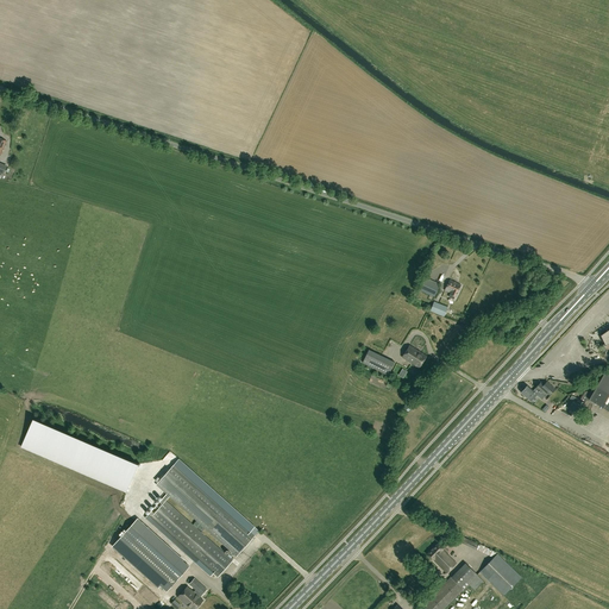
[(441,284),(434,281),(426,277),(420,290),(435,297),(441,284)]
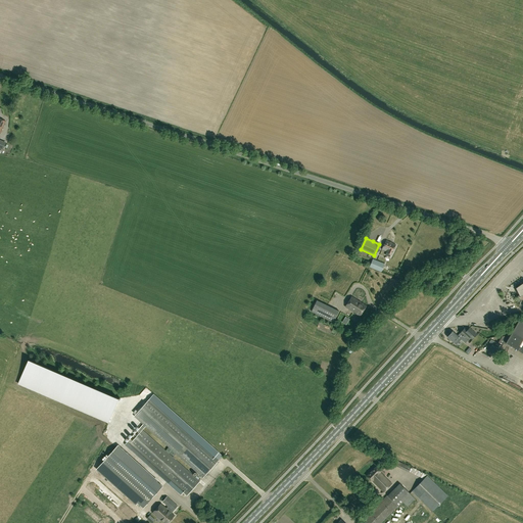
[(396,244),(392,243),(386,240),(382,249),(387,251),(386,252),(387,252),(386,254),(389,256),(390,254),(391,254),(396,244)]
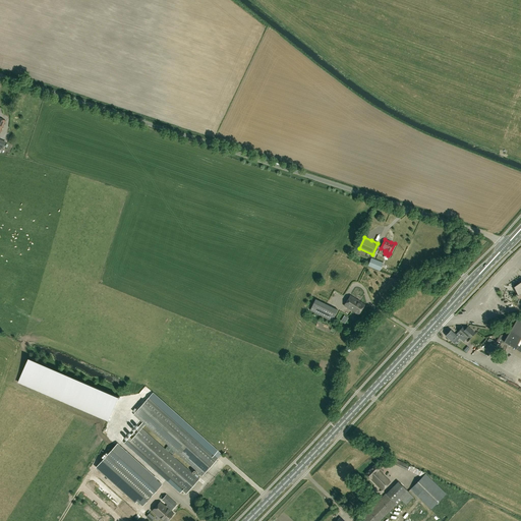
[(368,267),(381,272),(383,264),(371,259),(368,267)]
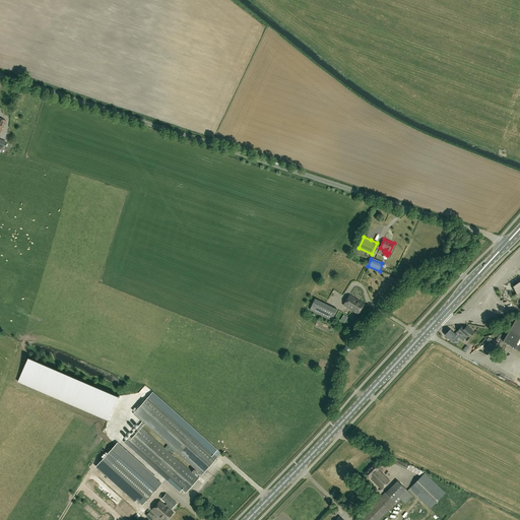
[(343,305),(359,314),(365,305),(349,296),(343,305)]
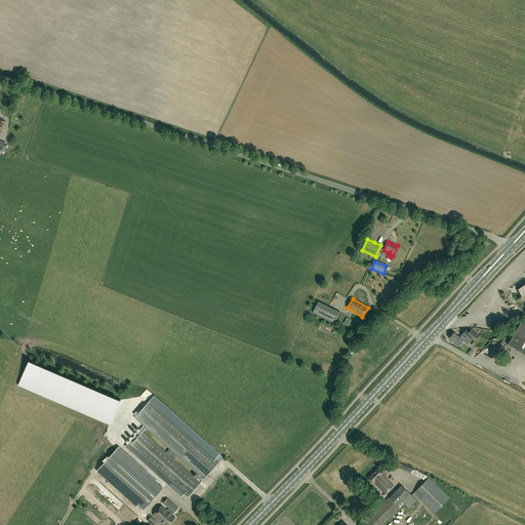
[(340,313),(318,301),(313,313),(334,323),(340,313)]
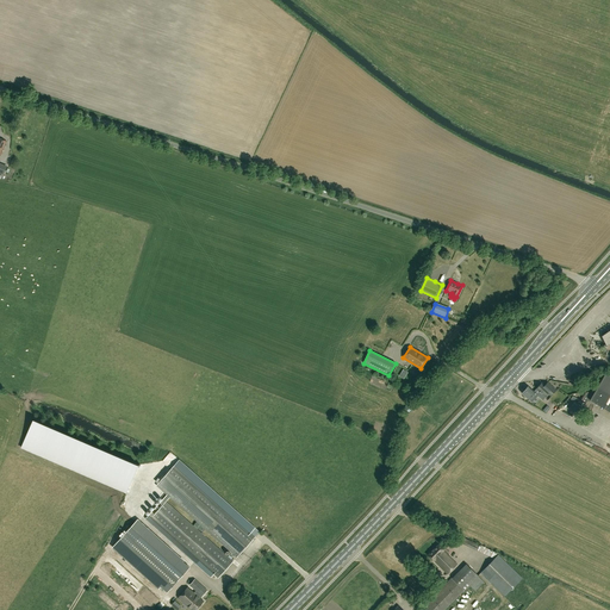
[(609,375),(605,373),(595,391),(592,390),(587,400),(596,405),(596,404),(609,411),(609,375)]
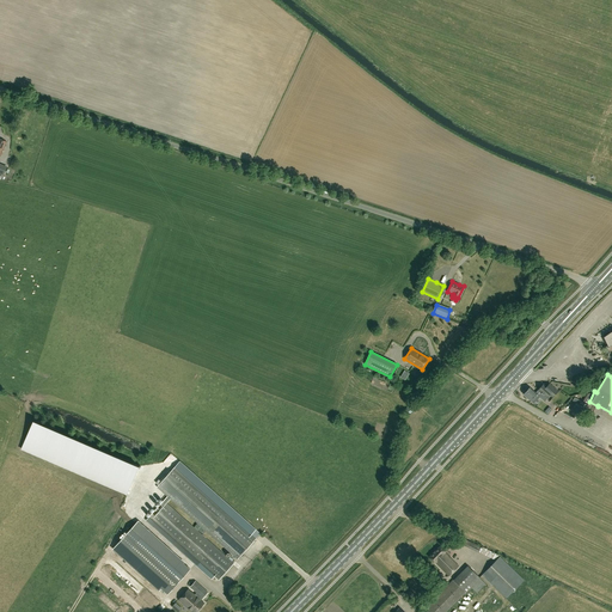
[(544,385),(539,390),(546,398),(550,395),(552,397),(558,391),(554,387),(550,391),(544,385)]
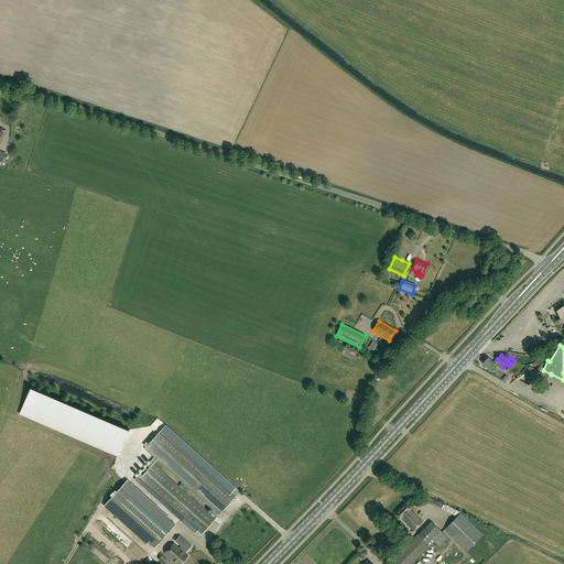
[(505,367),(503,367),(497,359),(494,362),(488,357),(483,364),(489,370),(490,369),(492,372),(498,366),(502,370),(505,367)]
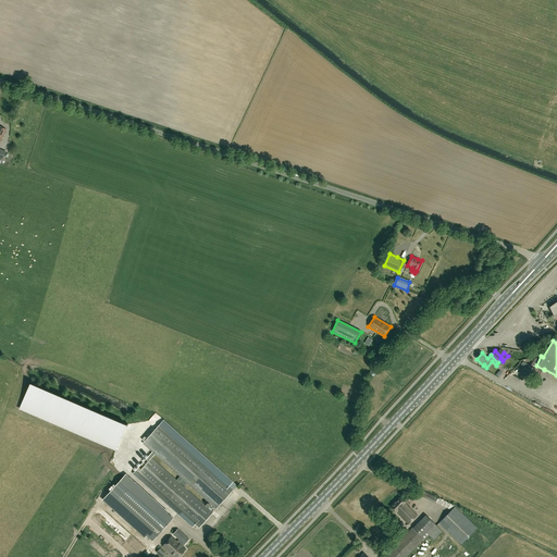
[(524,367),(520,374),(528,379),(532,371),(534,372),(535,370),(529,366),(527,368),(524,367)]
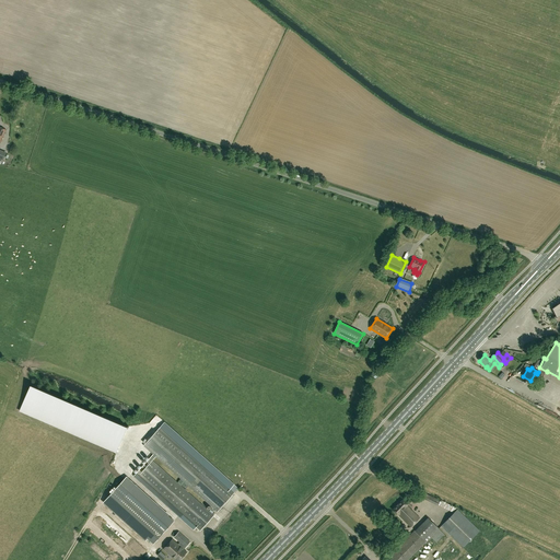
[(126,427),(30,386),(19,411),(115,452),(126,427)]
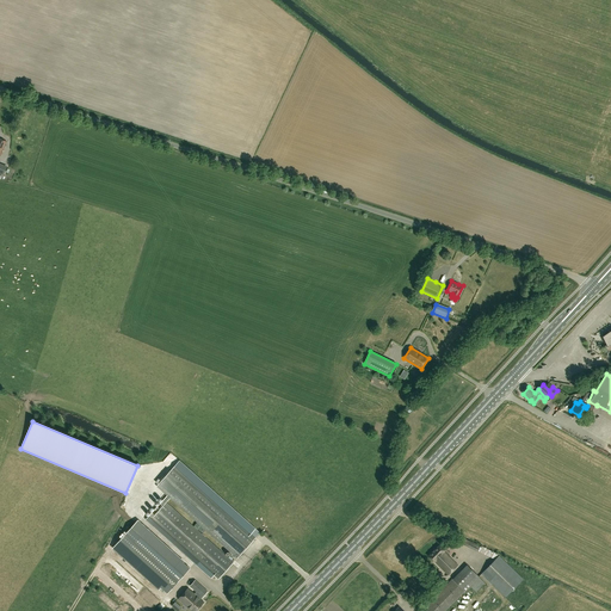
[(180,461),(158,487),(238,559),(257,538),(252,535),(257,529),(180,461)]
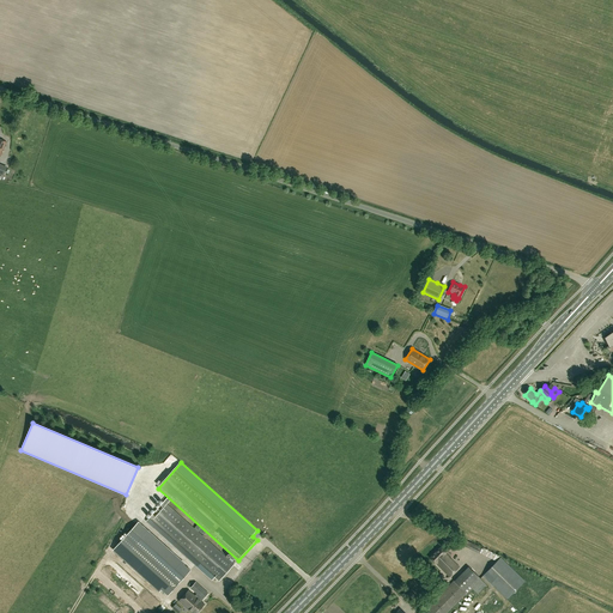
[(165,502),(146,522),(212,581),(216,577),(219,582),(235,565),(165,502)]
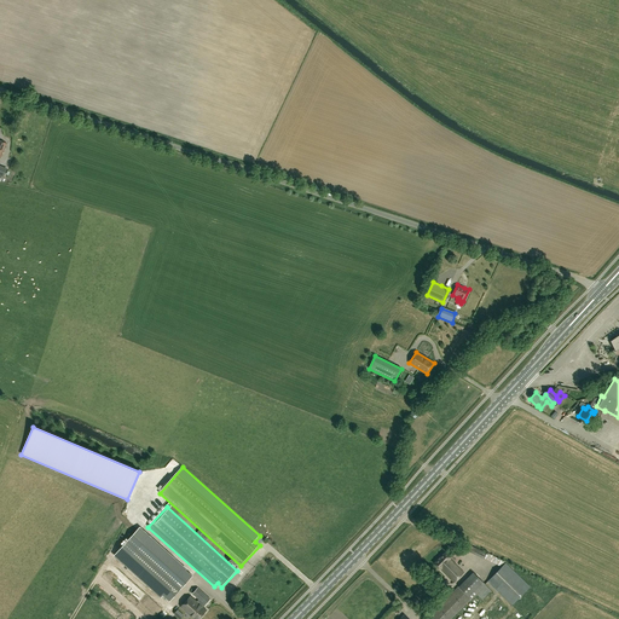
[(181,566),(180,567),(138,530),(116,553),(150,583),(171,601),(192,576),(181,566)]
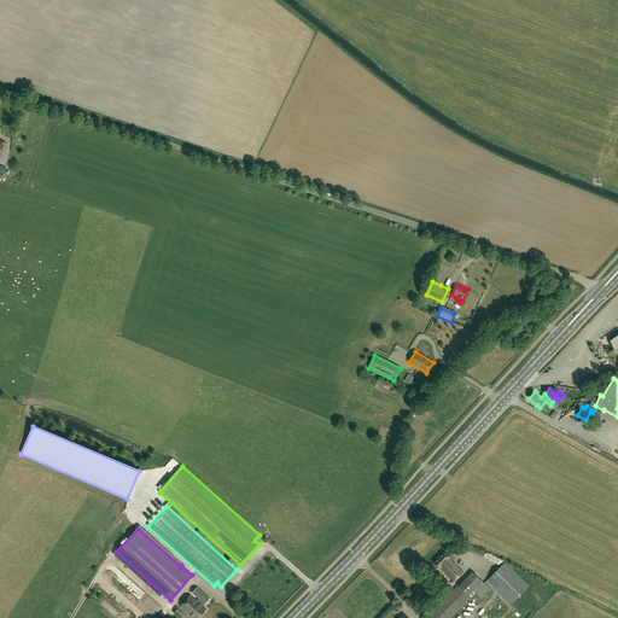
[(465,549),(500,565),(505,561),(467,543),(465,549)]
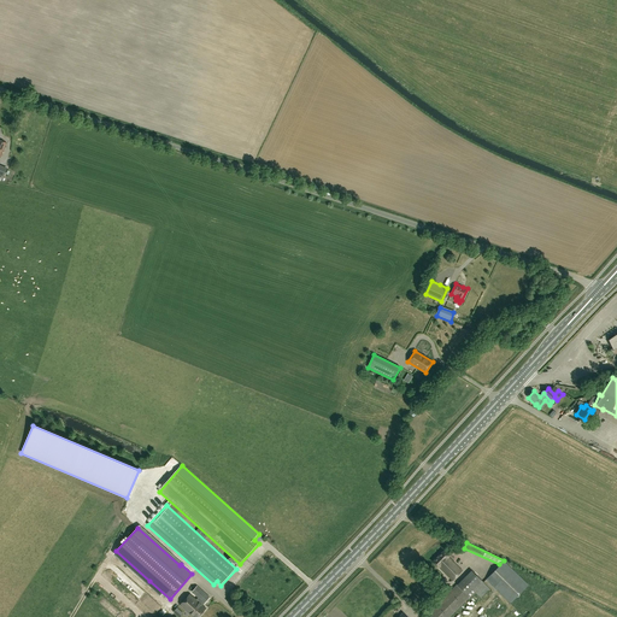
[(439,566),(452,581),(462,571),(448,557),(444,551),(433,562),(439,568),(439,566)]
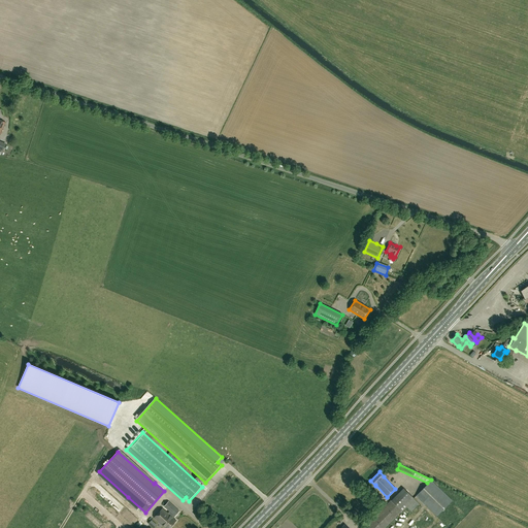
[(417,496),(437,517),(452,501),(431,481),(417,496)]
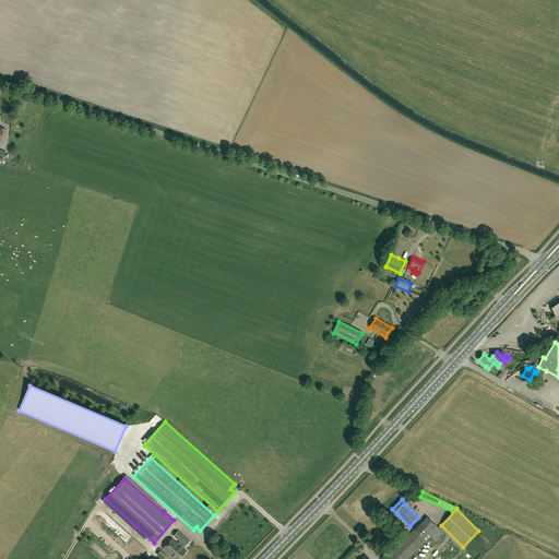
[(428,518),(390,556),(393,558),(407,558),(430,536),(436,542),(443,534),(428,518)]
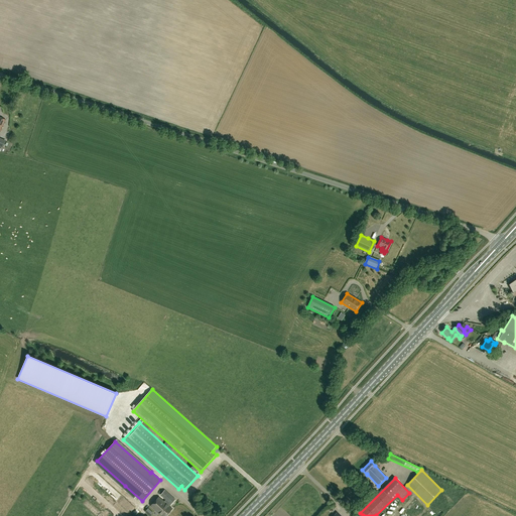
[(166,500),(164,502),(159,497),(150,506),(159,513),(161,515),(165,515),(172,509),(169,506),(175,500),(165,490),(160,495),(166,500)]
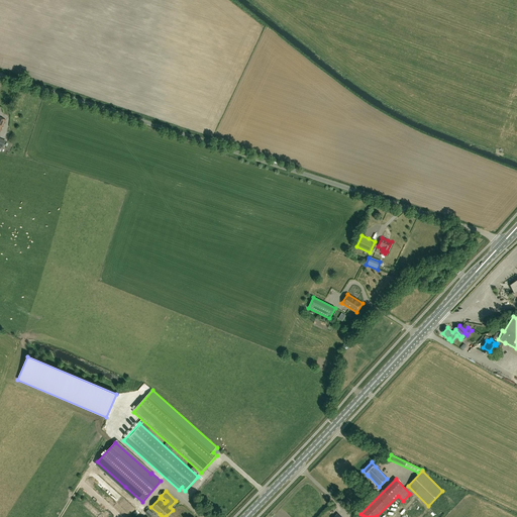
[(393,506),(398,510),(403,505),(398,500),(393,506)]
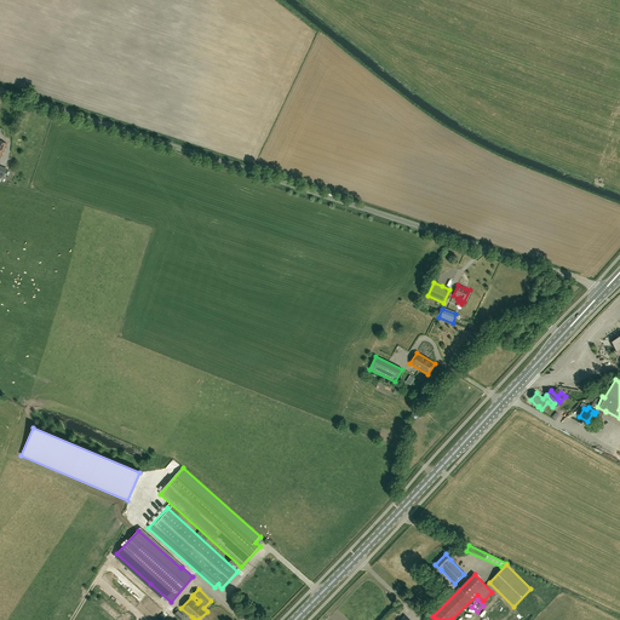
[(518,609),(523,615),(529,610),(524,604),(518,609)]
